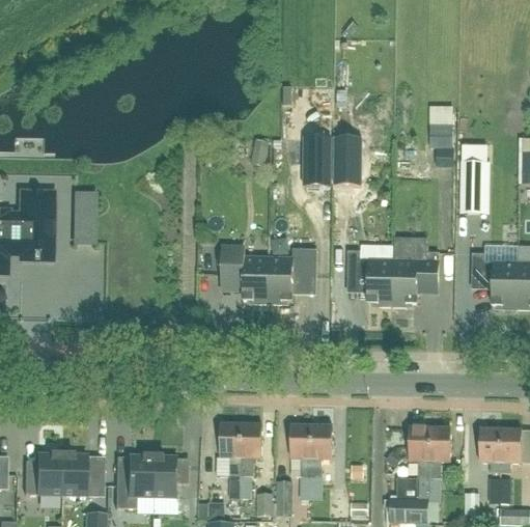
[(305,139),(304,185),(330,185),(331,139),(305,139)]
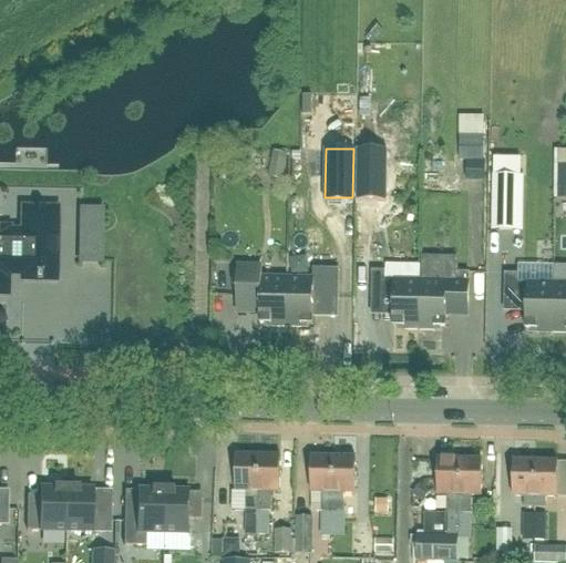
[(383,198),(384,150),(357,149),(356,197),(383,198)]
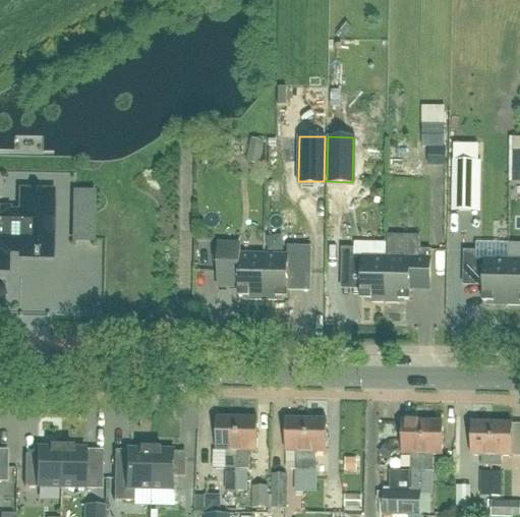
[(0,268),(5,269),(5,253),(5,246),(19,246),(18,254),(20,254),(20,253),(21,253),(48,253),(48,254),(49,254),(51,189),(20,188),(19,210),(6,210),(6,207),(0,207),(0,268)]
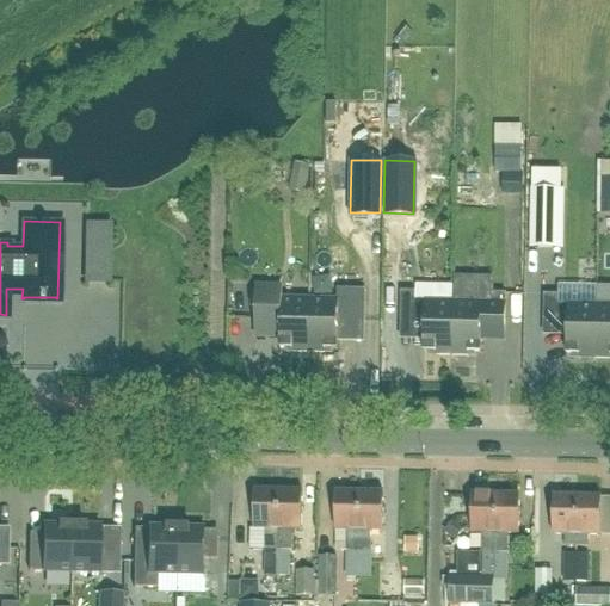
[(235,307),(247,309),(251,286),(239,284),(235,307)]
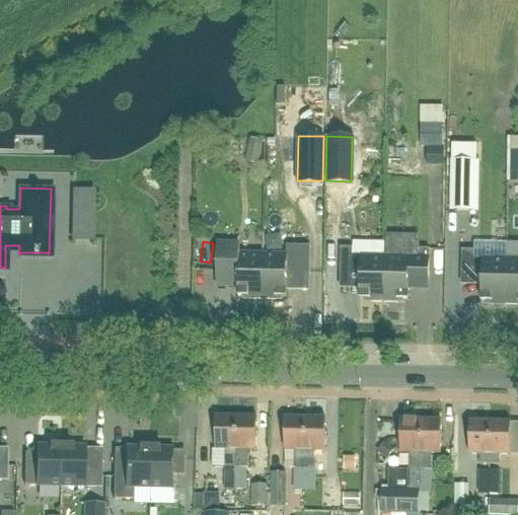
[(241,296),(261,297),(262,251),(238,250),(238,241),(231,241),(216,241),(216,268),(215,284),(236,284),(236,294),(241,294),(241,296)]
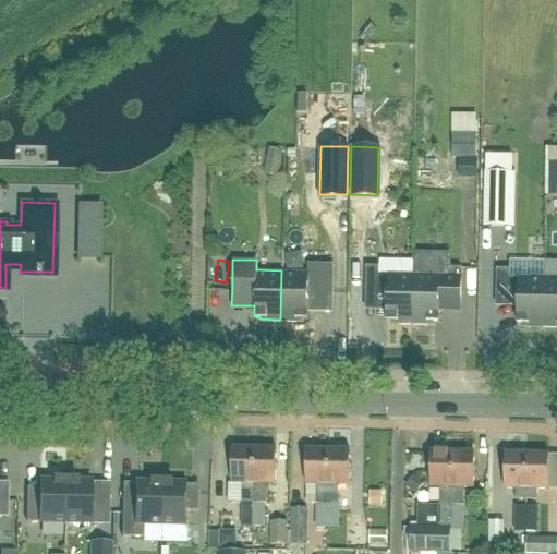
[(307,271),(281,271),(280,320),(302,320),(302,317),(306,317),(307,290),(331,290),(331,263),(307,262),(307,271)]
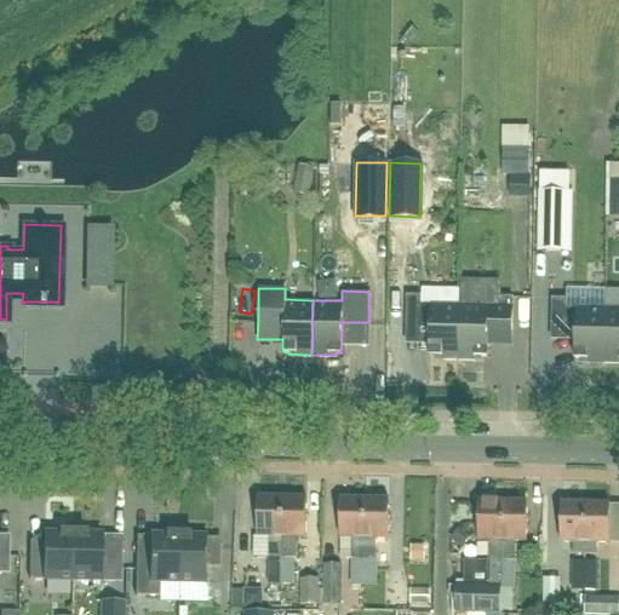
[(405,293),(405,323),(429,323),(428,354),(434,354),(434,357),(457,357),(458,303),(419,303),(420,293),(405,293)]
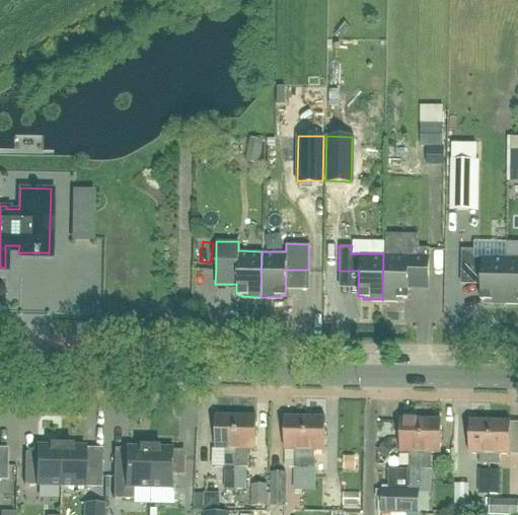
[(416,254),(383,253),(382,299),(402,300),(402,297),(407,297),(408,286),(428,287),(428,246),(416,246),(416,254)]
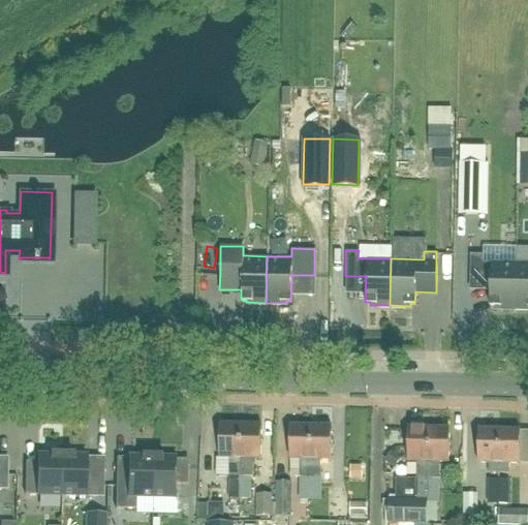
[(494,307),(514,308),(515,261),(482,260),(483,252),(469,252),(469,278),(490,279),(489,305),(494,305),(494,307)]
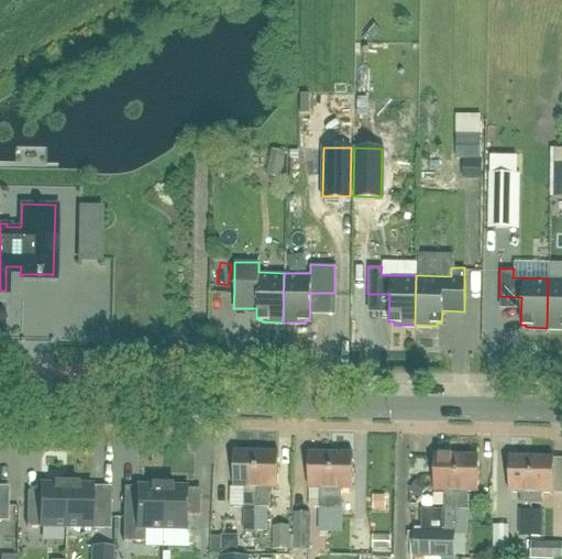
[(561,277),(548,278),(547,328),(561,328),(561,277)]
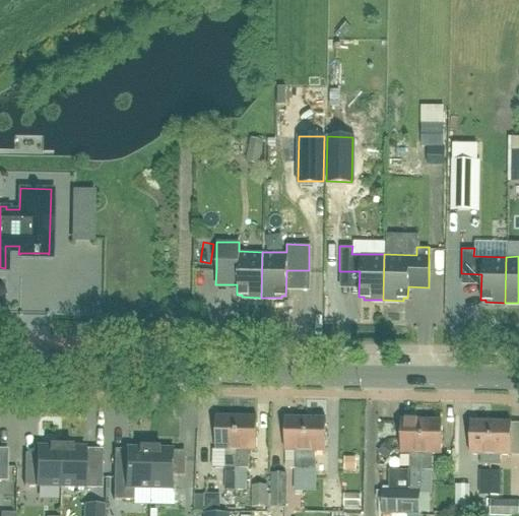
[(235,448),(236,415),(214,415),(214,447),(224,448),(223,463),(223,488),(234,489),(235,448)]
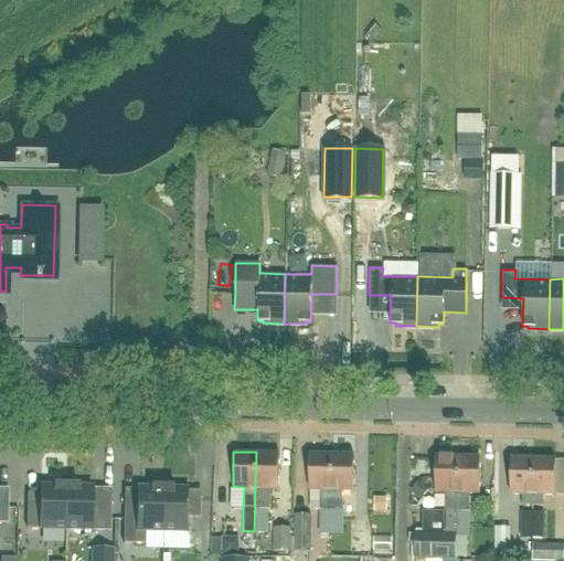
[(266,531),(266,505),(266,487),(278,487),(278,453),(256,452),(255,487),(254,531),(266,531)]
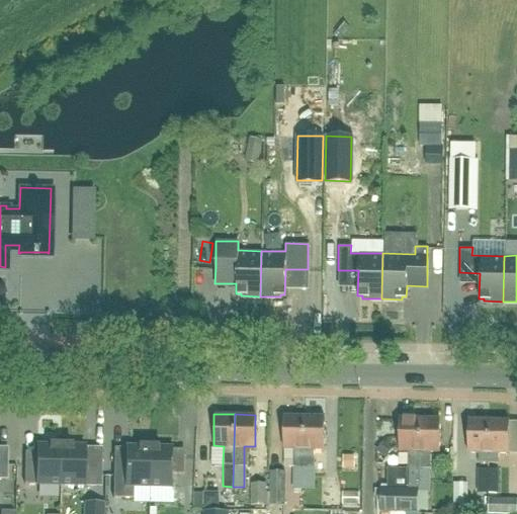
[(292,487),(303,488),(304,416),(282,416),(282,447),(283,447),(282,464),(292,464),(292,487)]
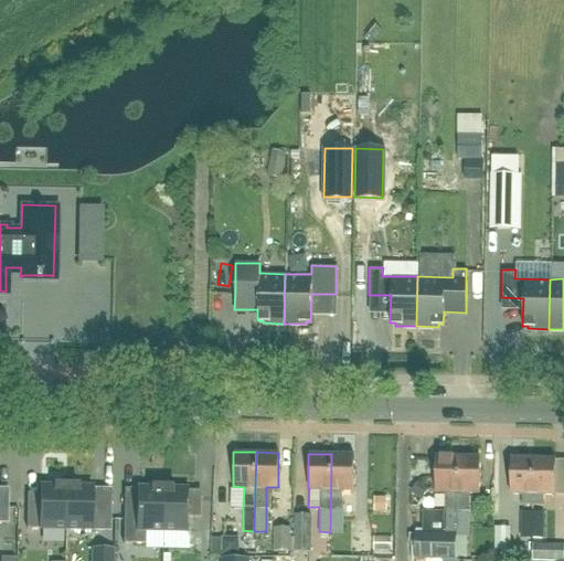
[(353,454),(331,454),(330,532),(340,532),(341,489),(352,489),(353,454)]
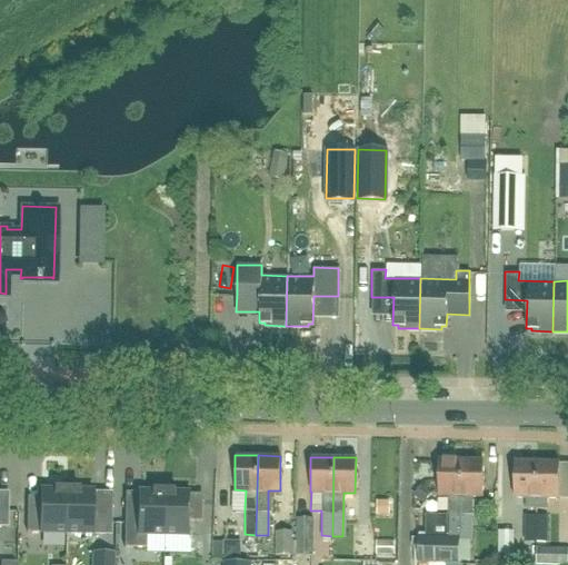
[(458,559),(460,459),(438,458),(437,494),(447,494),(447,512),(426,512),(425,536),(419,535),(418,558),(458,559)]
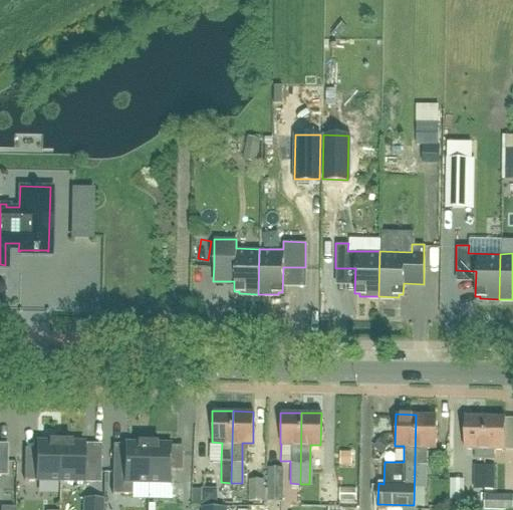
[(416,415),(414,505),(424,505),(425,463),(426,463),(426,447),(436,447),(436,415),(416,415)]
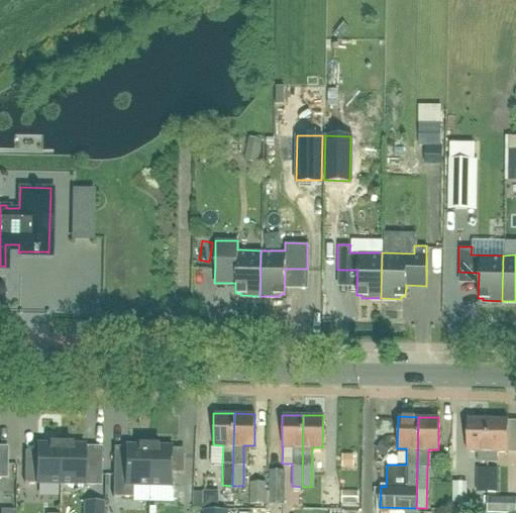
[(486,458),(486,418),(467,418),(466,450),(477,450),(477,458),(486,458)]
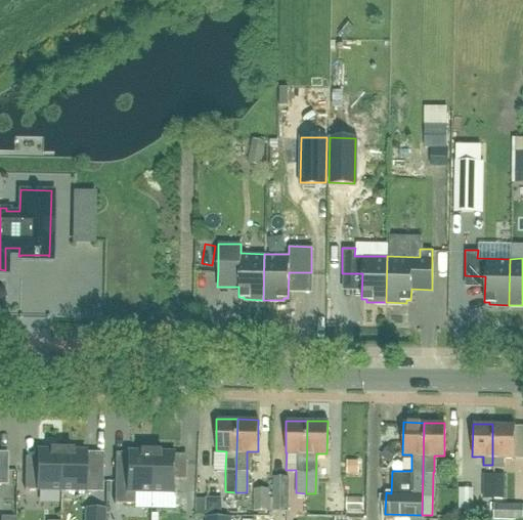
[(492,424),(492,465),(502,465),(502,457),(513,458),(513,424),(492,424)]
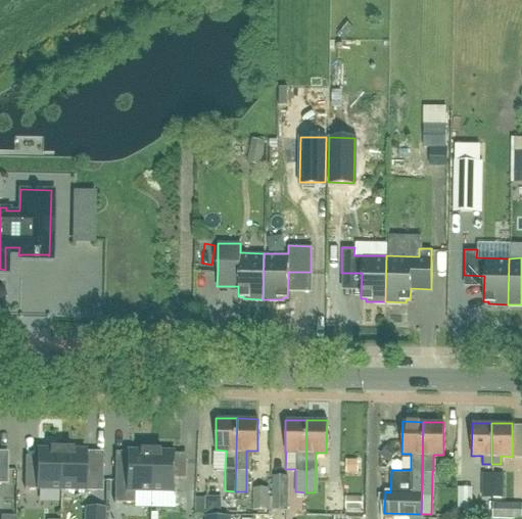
[(22,486),(59,487),(60,446),(49,445),(49,447),(36,447),(36,462),(24,462),(22,486)]
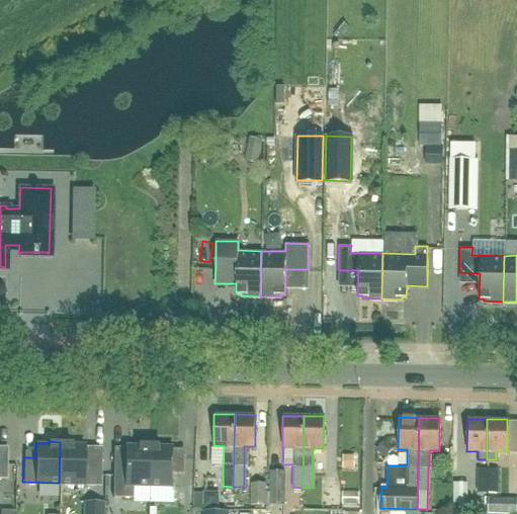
[(60,442),(59,483),(82,483),(83,444),(71,444),(71,442),(60,442)]
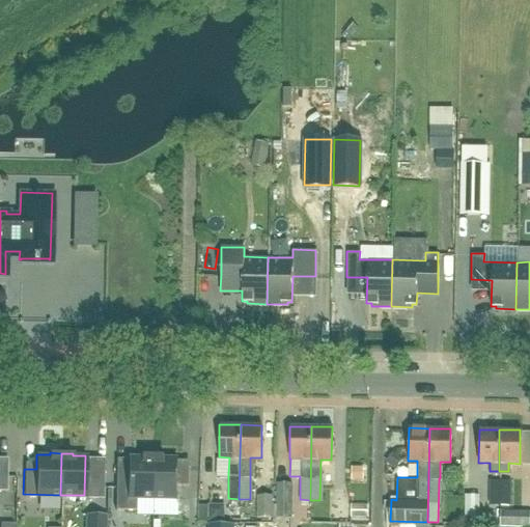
[(135,496),(151,497),(152,454),(141,454),(141,456),(128,456),(128,463),(115,463),(114,508),(135,508),(135,496)]
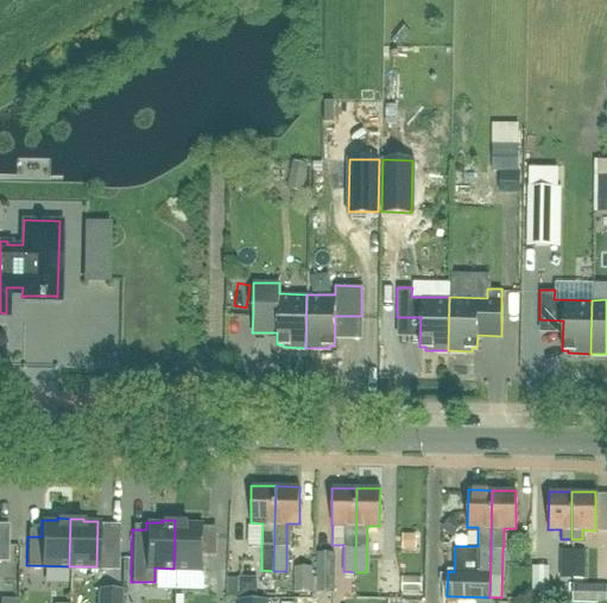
[(175,520),(174,569),(201,569),(202,553),(215,553),(216,531),(202,531),(202,524),(188,522),(188,521),(175,520)]
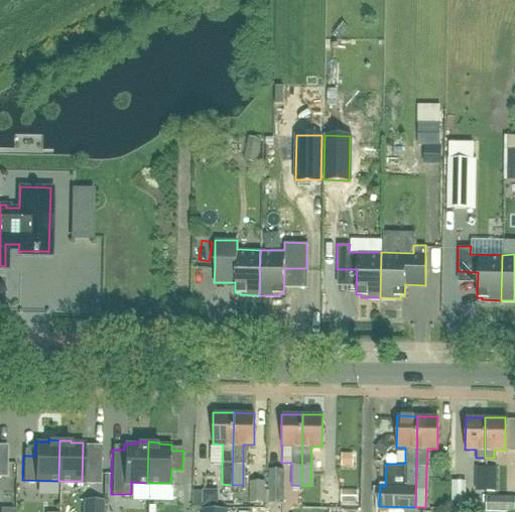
[(485,489),(485,465),(475,465),(474,489),(485,489)]
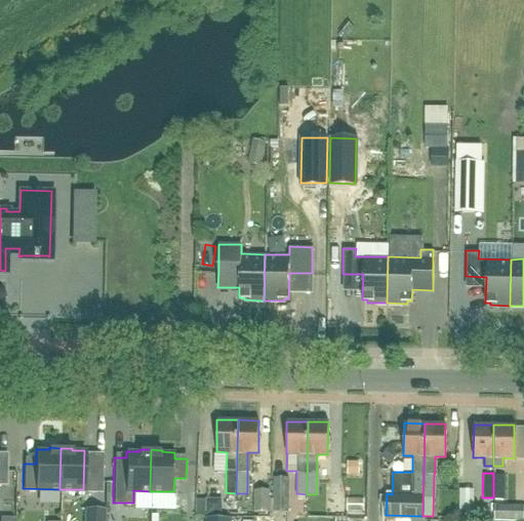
[(505,474),(493,473),(493,497),(492,518),(502,518),(523,518),(523,505),(502,505),(504,497),(505,497),(505,474)]
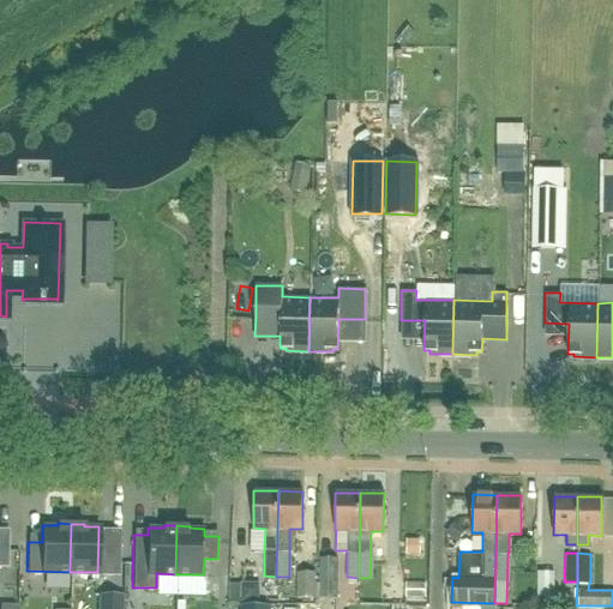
[(337,597),(337,556),(319,556),(319,597),(337,597)]
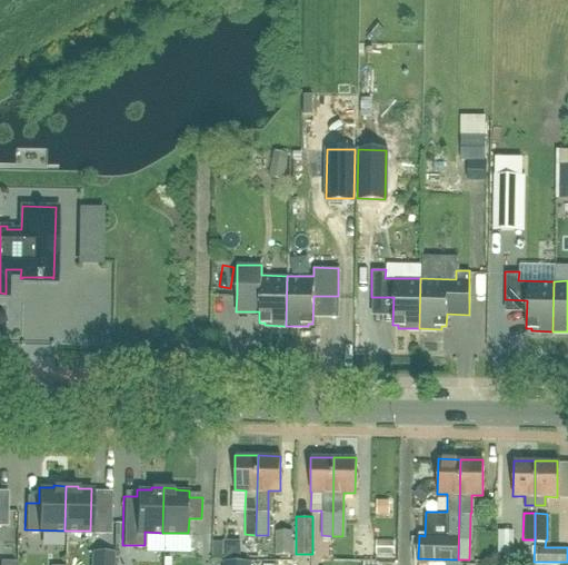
[(512,546),(512,524),(500,524),(500,546),(512,546)]
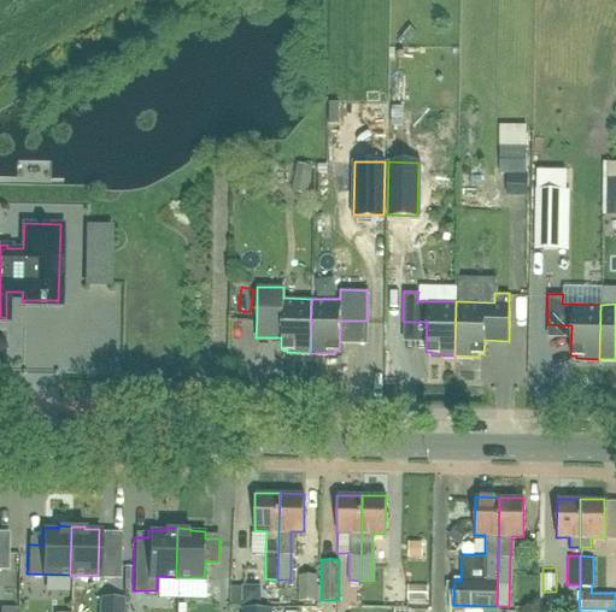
[(316,599),(316,574),(298,574),(298,599),(316,599)]
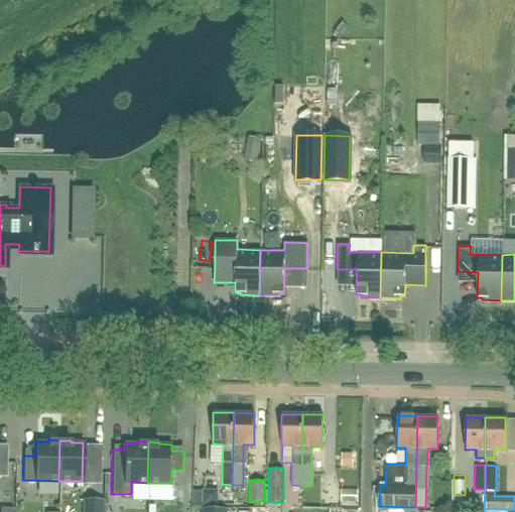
[(357,501),(357,489),(340,488),(340,501),(357,501)]
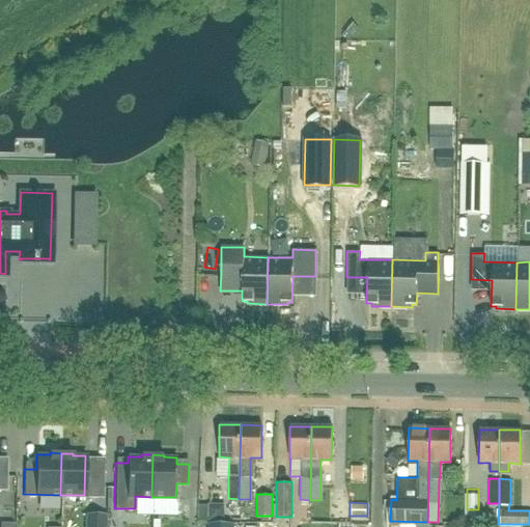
[(208,503),(208,517),(222,518),(222,508),(218,503),(208,503)]
